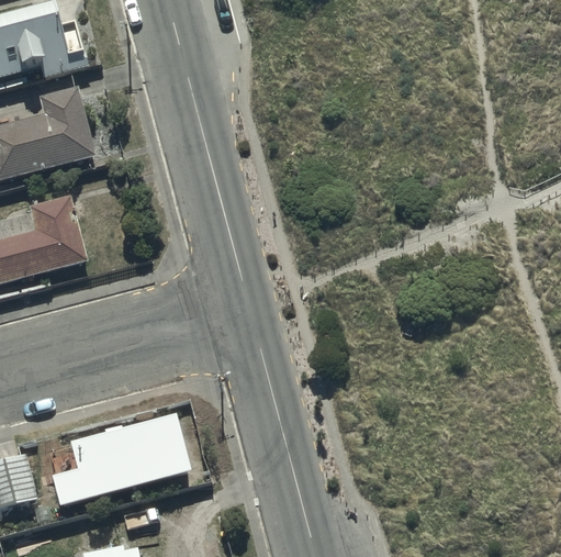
[(49,1),(0,14),(0,77),(42,65),(45,77),(89,65),(76,21),(56,26),(49,1)]
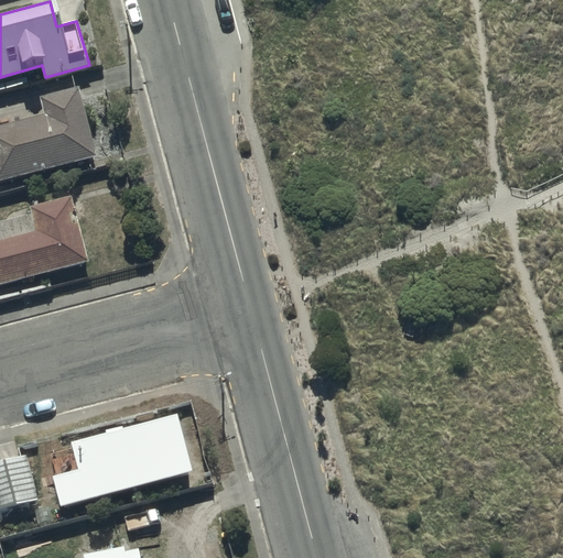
[(43,112),(0,122),(0,177),(95,154),(77,87),(39,97),(43,112)]
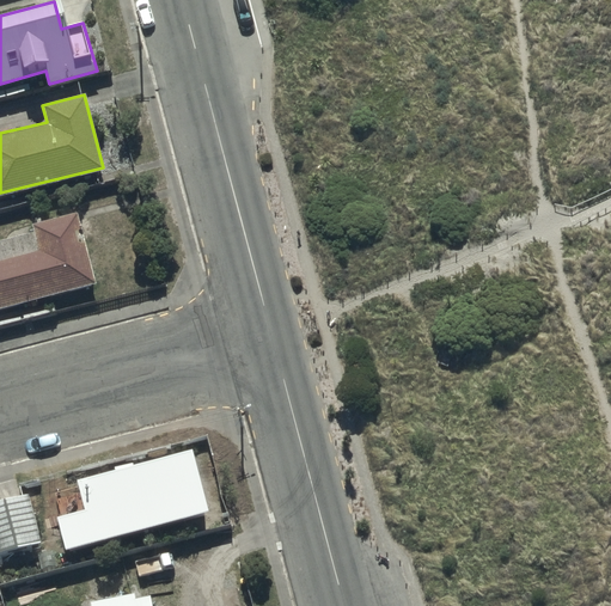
[(0,307),(93,283),(74,212),(35,222),(37,230),(0,239),(0,307)]
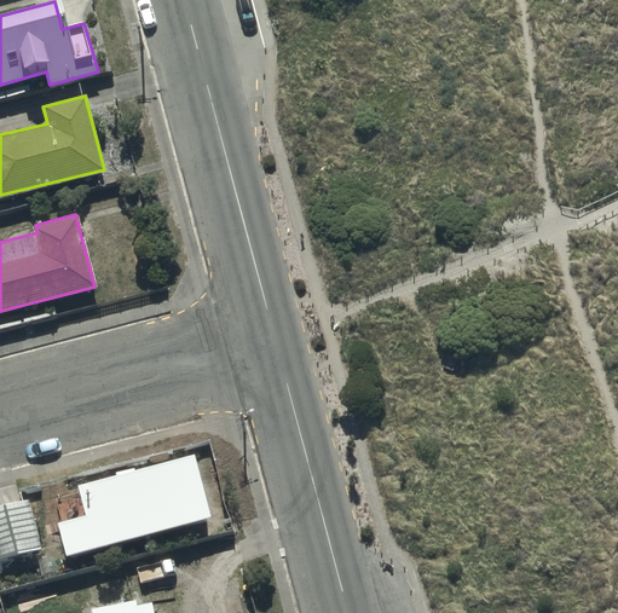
[(165,462),(93,479),(108,539),(134,533),(136,537),(198,522),(189,483),(171,486),(165,462)]
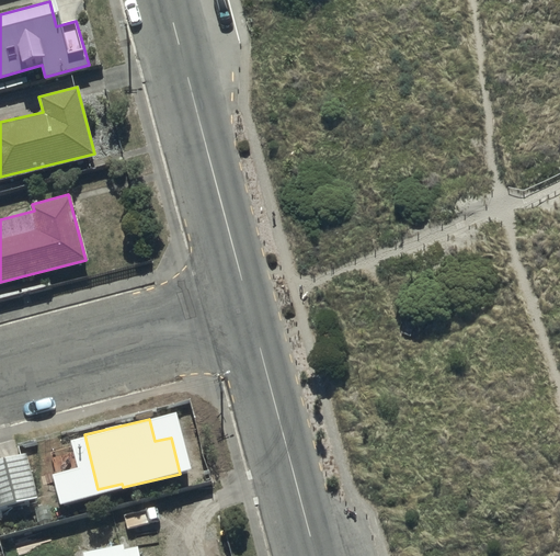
[(29,453),(0,460),(0,505),(37,497),(29,453)]
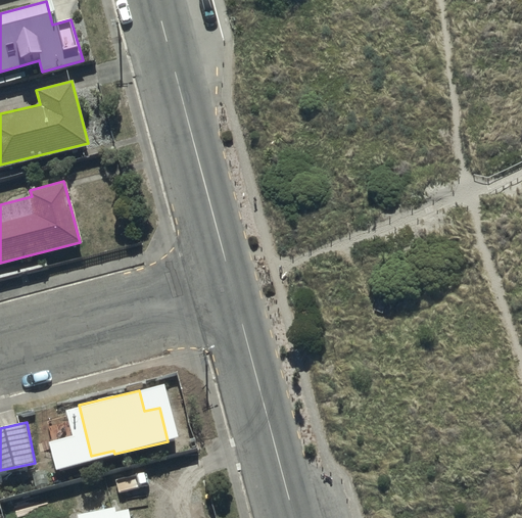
[(112,506),(70,515),(70,517),(128,517),(126,509),(114,512),(112,506)]
